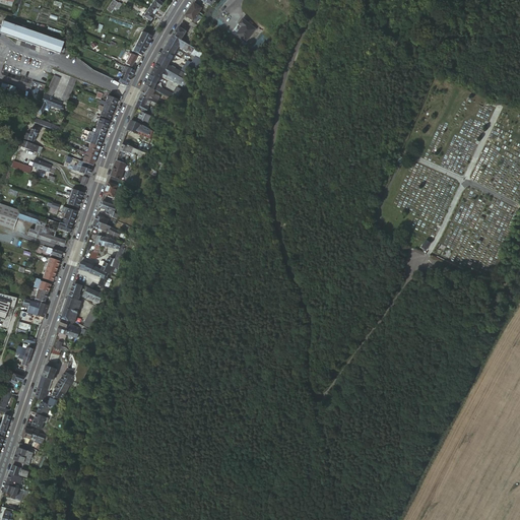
[(149,8),(155,13),(158,8),(159,9),(163,4),(155,0),(154,0),(149,8)]
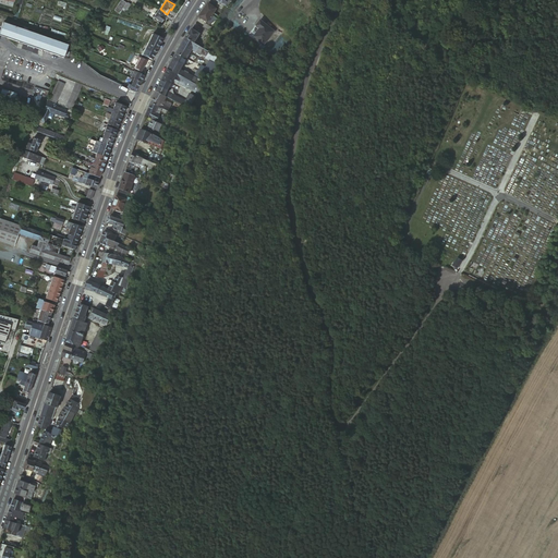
[(119,16),(128,4),(122,1),(114,12),(119,16)]
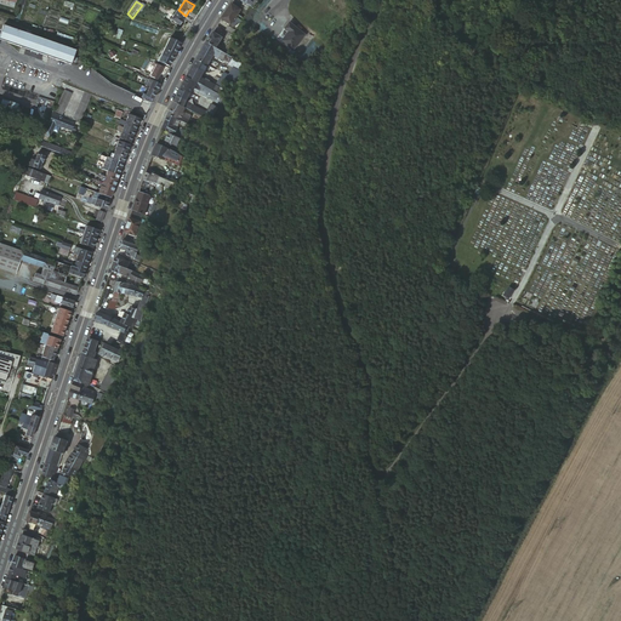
[(248,12),(250,7),(246,5),(244,3),(240,7),(248,12)]
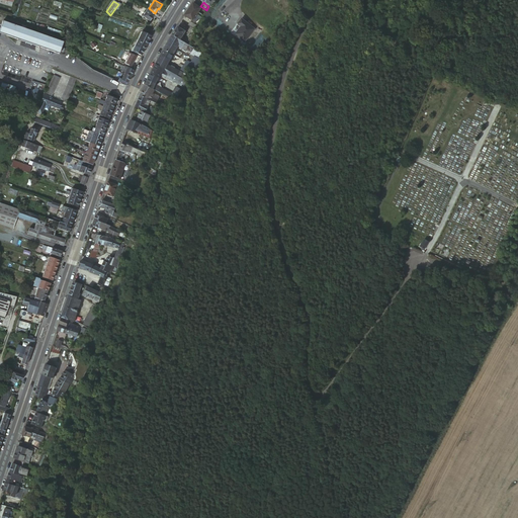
[(189,10),(197,15),(198,13),(201,9),(193,4),(189,10)]
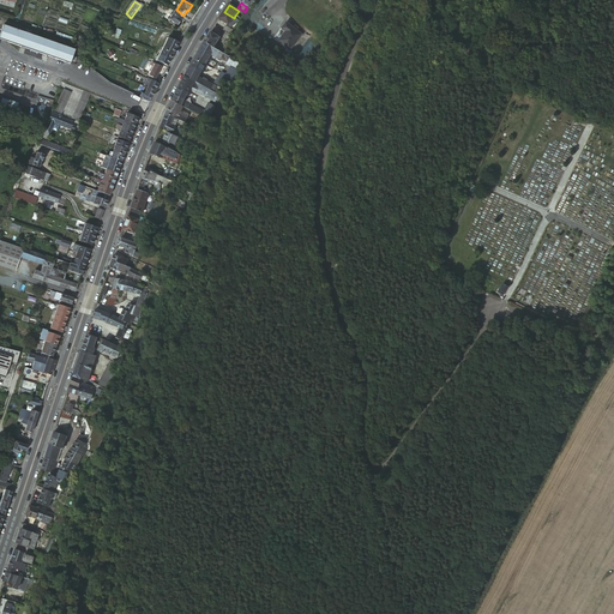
[(181,20),(184,16),(176,10),(169,20),(178,26),(181,20)]
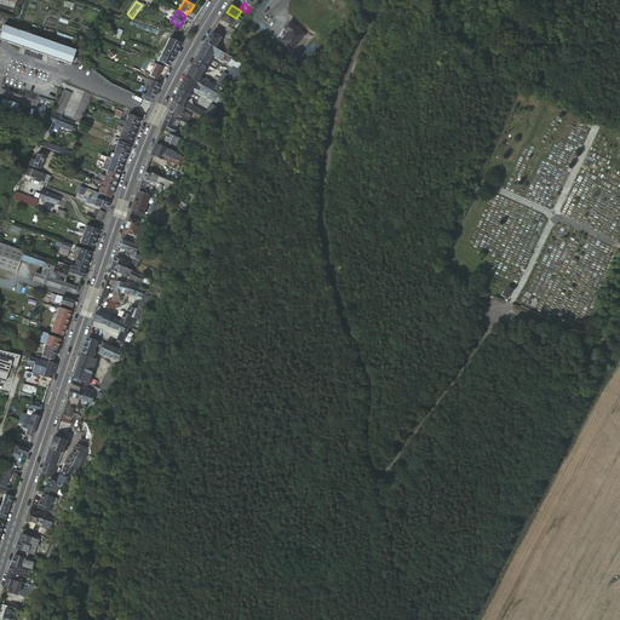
[(227,12),(222,19),(231,26),(235,28),(237,23),(240,24),(241,22),(236,18),(227,12)]
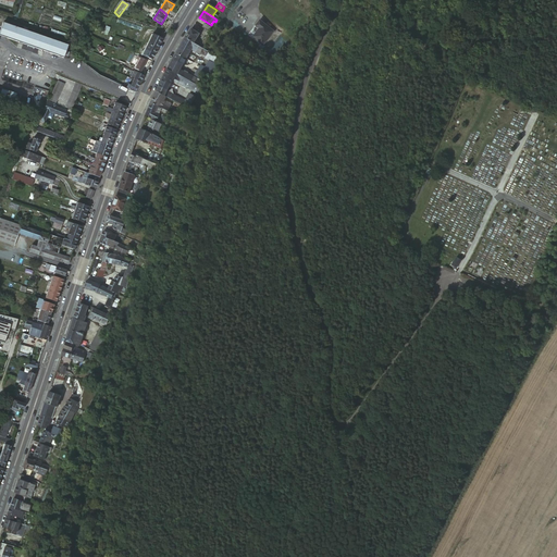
[(260,19),(255,25),(258,28),(250,36),(262,46),(274,31),(260,19)]
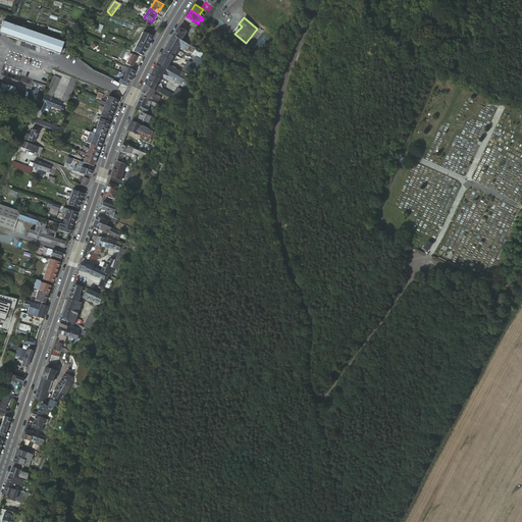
[(0,35),(61,55),(64,44),(3,23),(0,34),(0,35)]
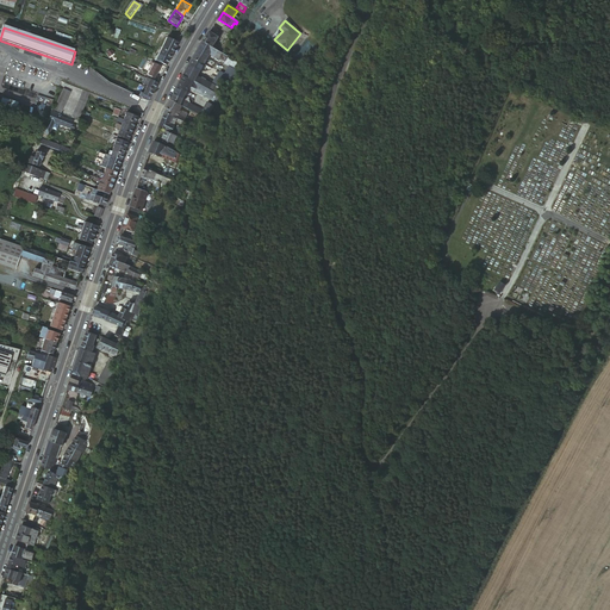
[(210,32),(204,42),(213,48),(219,38),(210,32)]
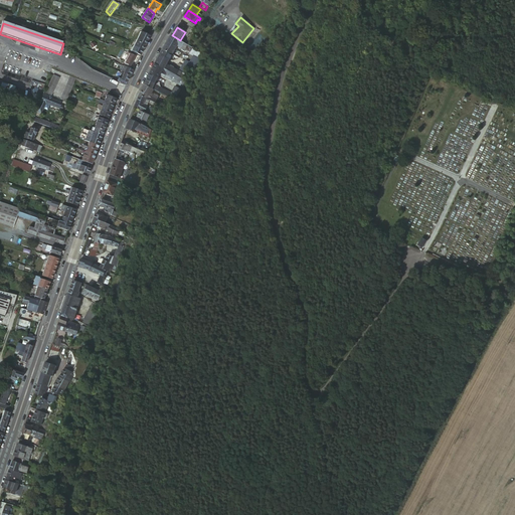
[(148,41),(150,36),(141,32),(139,37),(148,41)]
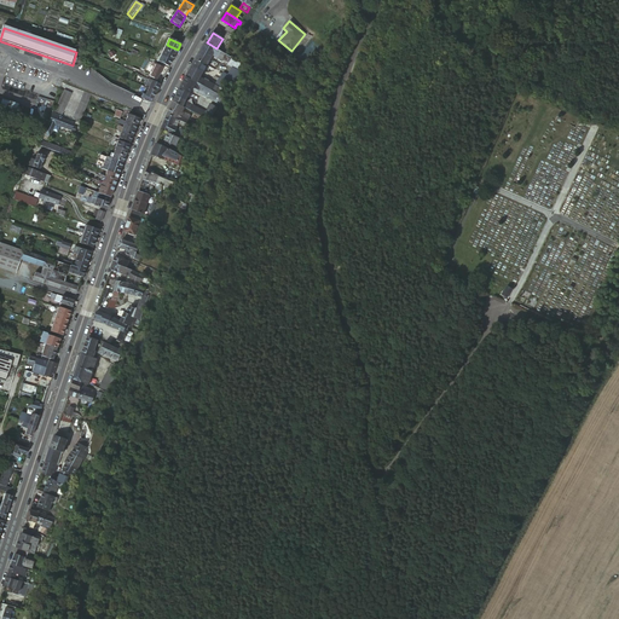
[(200,55),(210,59),(213,56),(217,48),(207,42),(200,55)]
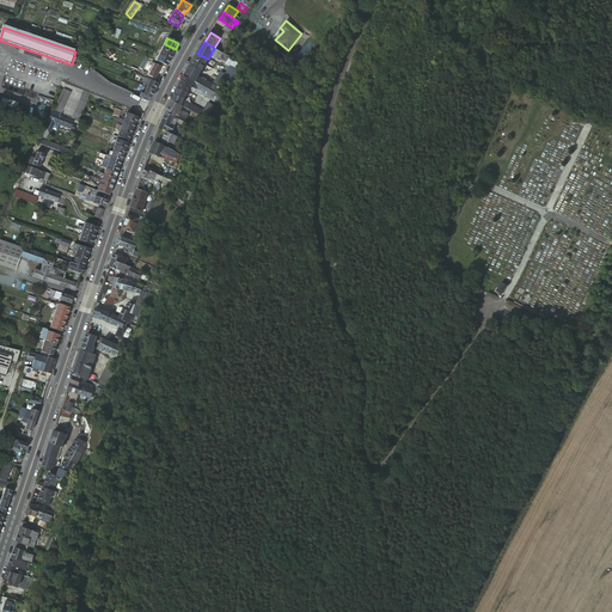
[(172,55),(176,49),(165,44),(161,49),(172,55)]
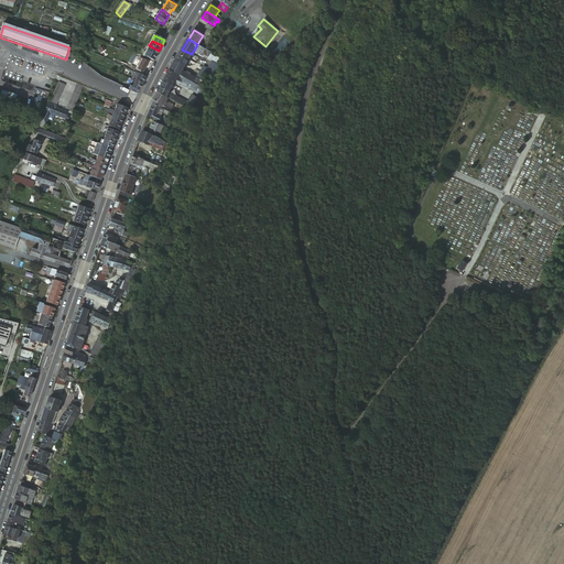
[(156,55),(159,51),(149,45),(147,51),(156,55)]
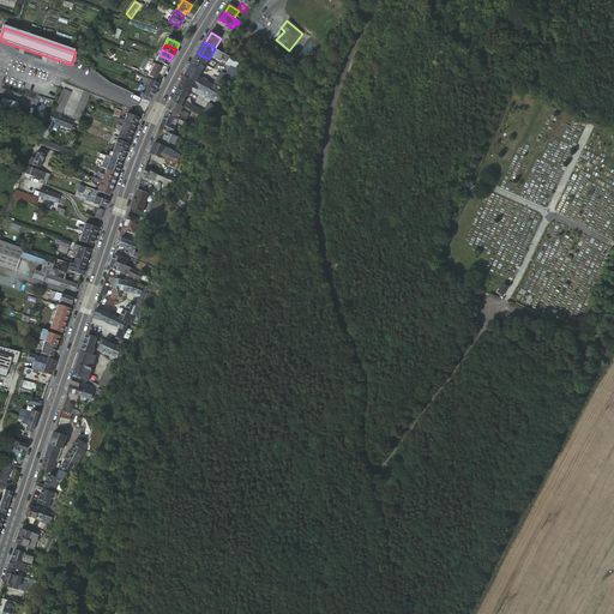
[(217,56),(227,61),(229,56),(221,52),(217,56)]
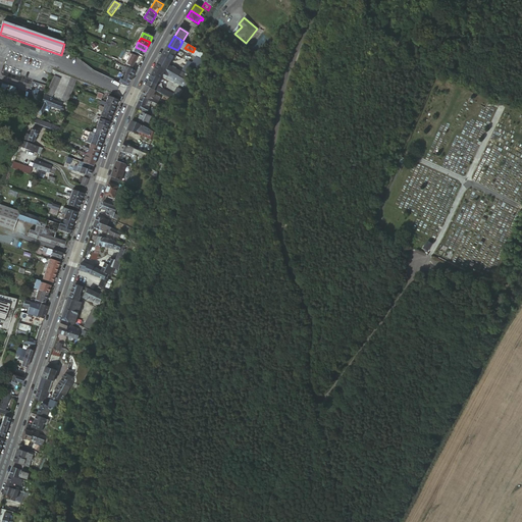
[(165,51),(174,56),(177,50),(168,46),(165,51)]
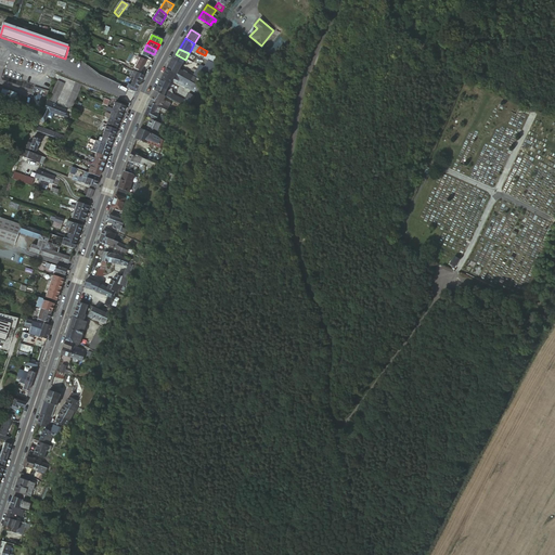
[(151,60),(154,54),(144,50),(142,55),(151,60)]
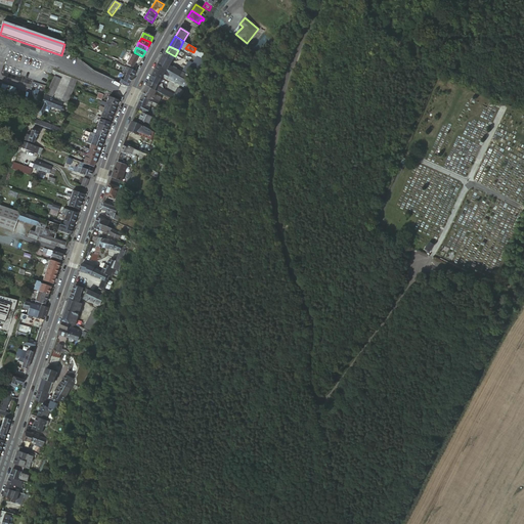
[(203,60),(206,54),(195,48),(193,52),(192,55),(203,60)]
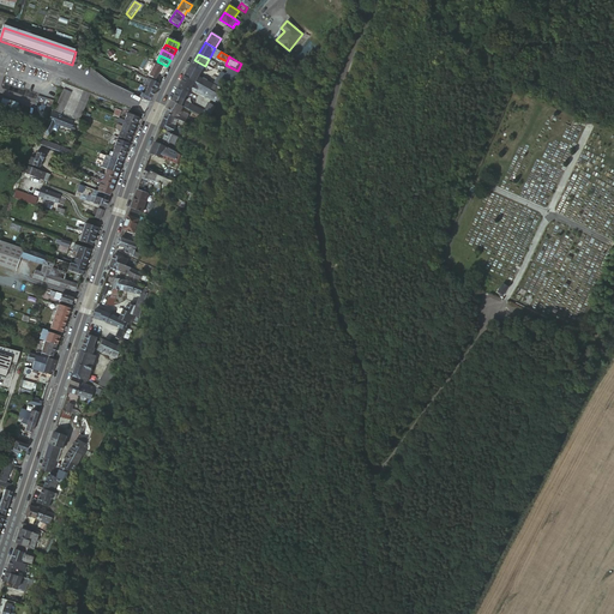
[(203,71),(205,66),(194,60),(192,66),(203,71)]
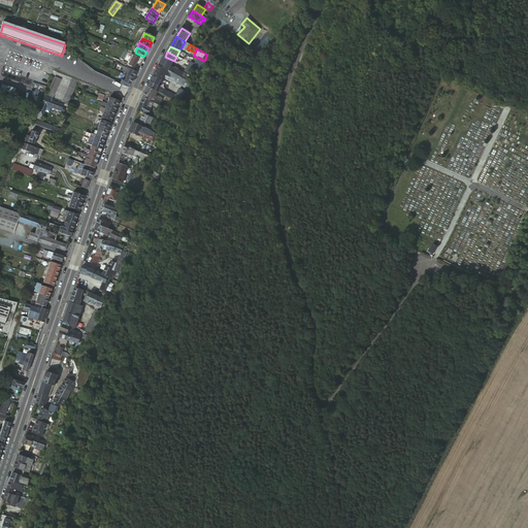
[(133,56),(132,57),(128,66),(133,68),(138,59),(133,56)]
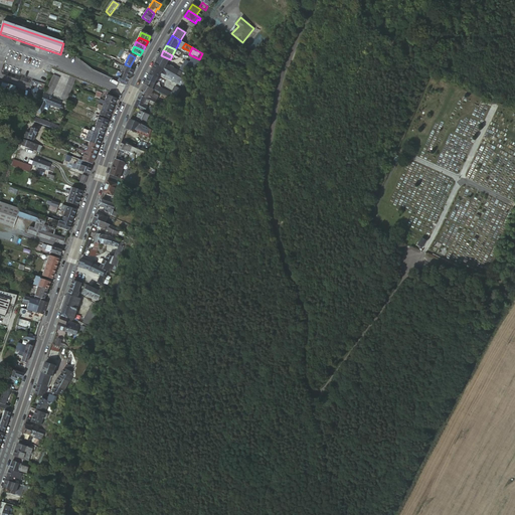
[(167,64),(170,59),(161,55),(158,59),(167,64)]
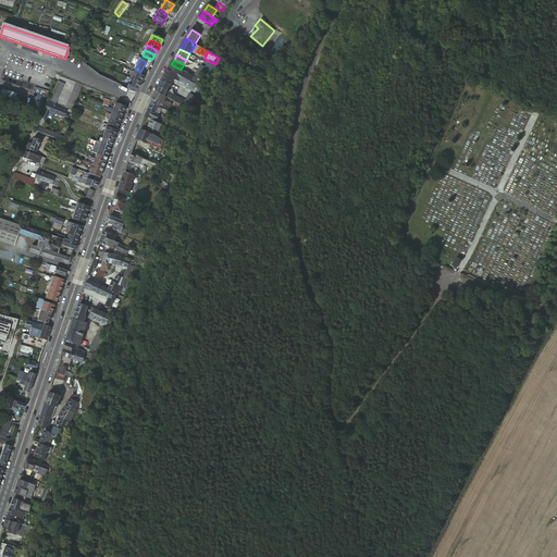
[(181,70),(171,64),(168,70),(176,74),(177,75),(181,70)]
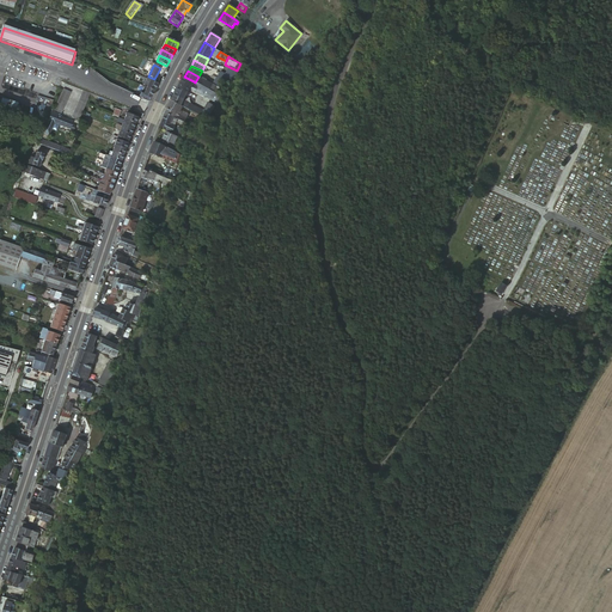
[(216,79),(226,84),(228,78),(220,73),(216,79)]
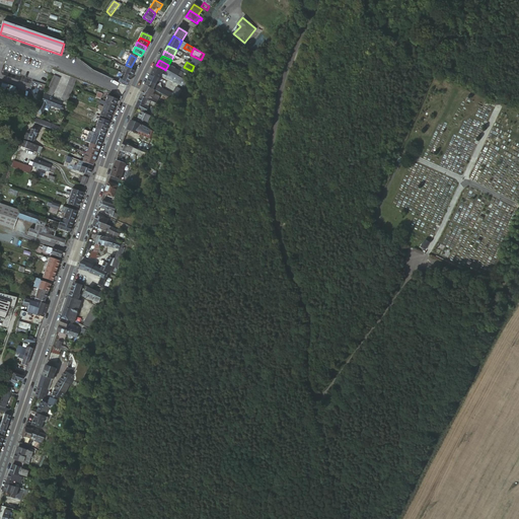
[(164,69),(156,65),(153,71),(161,75),(161,74),(164,69)]
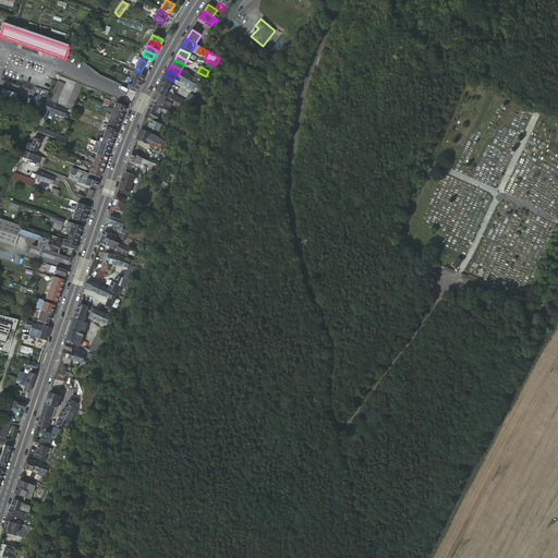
[(194,84),(197,79),(194,76),(181,70),(178,75),(190,82),(194,84)]
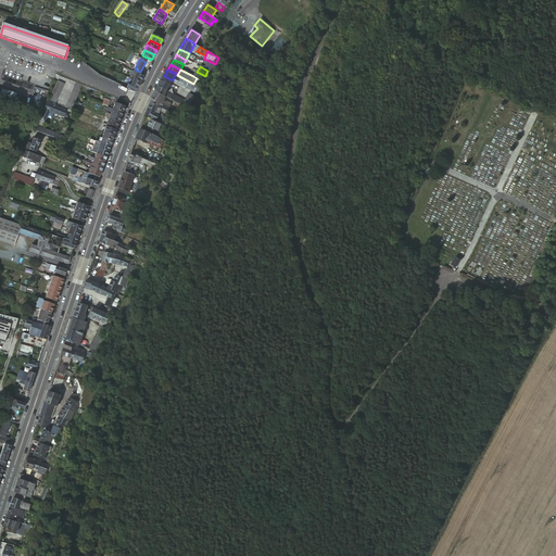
[(143,76),(134,72),(131,77),(135,78),(134,80),(140,84),(143,76)]
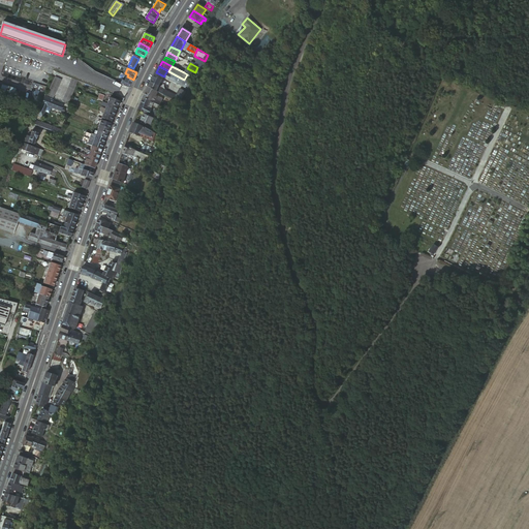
[(192,78),(195,72),(187,68),(184,72),(187,74),(190,75),(192,78)]
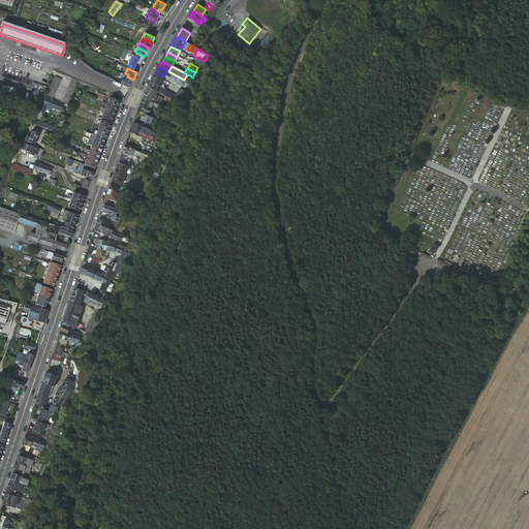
[(168,71),(167,70),(164,75),(170,79),(178,82),(180,78),(168,71)]
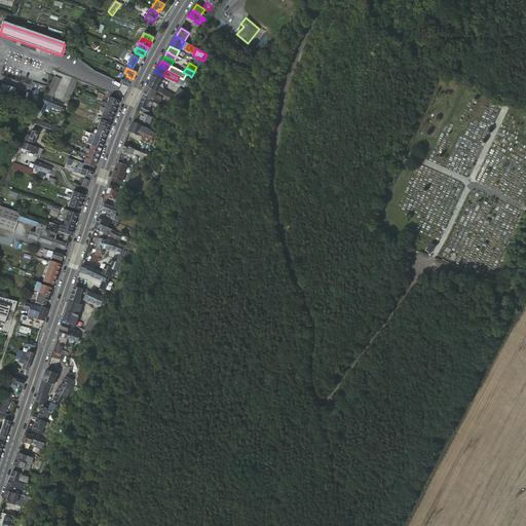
[(46,95),(53,98),(62,80),(55,76),(46,95)]
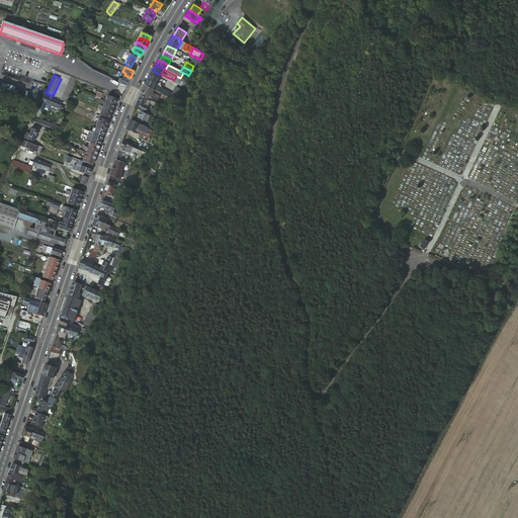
[(127,84),(131,78),(124,75),(121,81),(127,84)]
